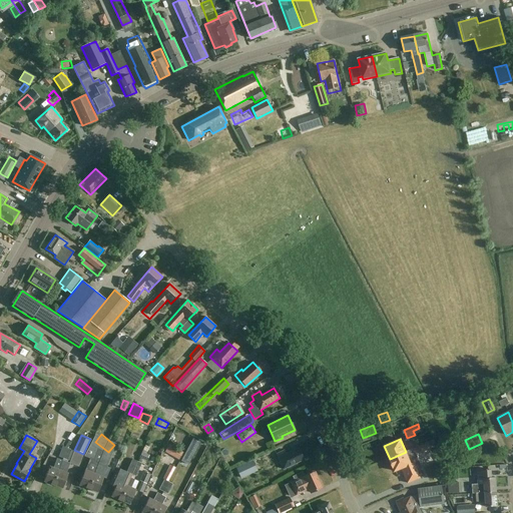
[(427,443),(430,449),(436,447),(433,441),(427,443)]
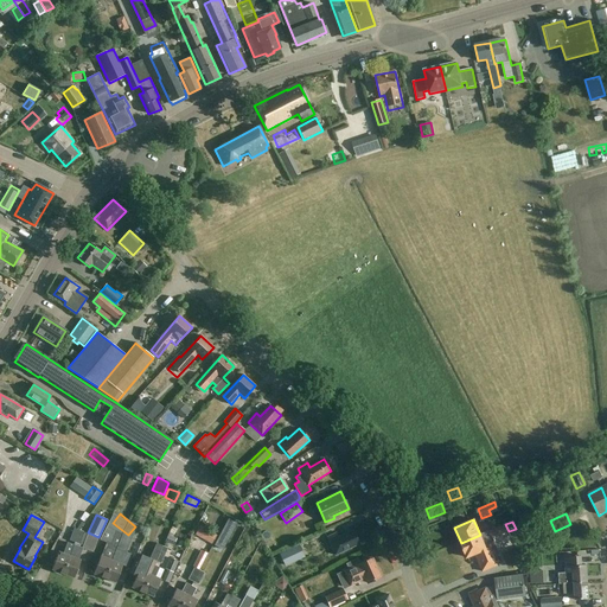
[(509,531),(505,524),(496,528),(498,536),(509,531)]
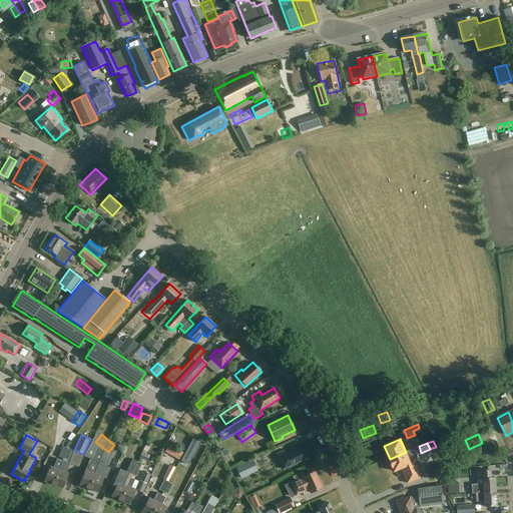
[(164,452),(178,460),(183,452),(169,444),(164,452)]
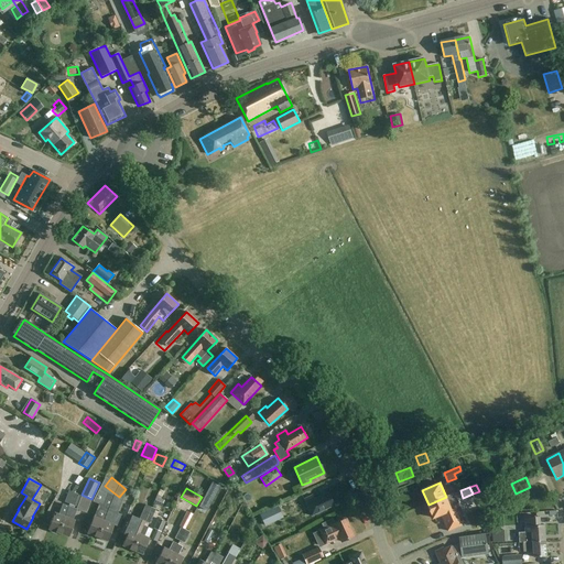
[(69,505),(74,492),(68,490),(64,502),(69,505)]
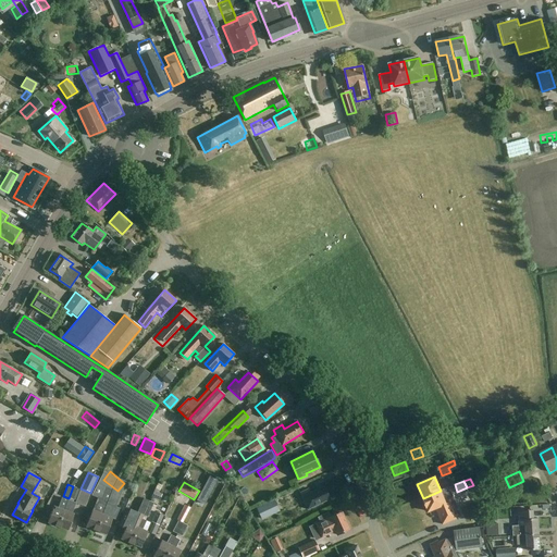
[(309,489),(300,493),(307,509),(331,499),(325,487),(311,493),(309,489)]
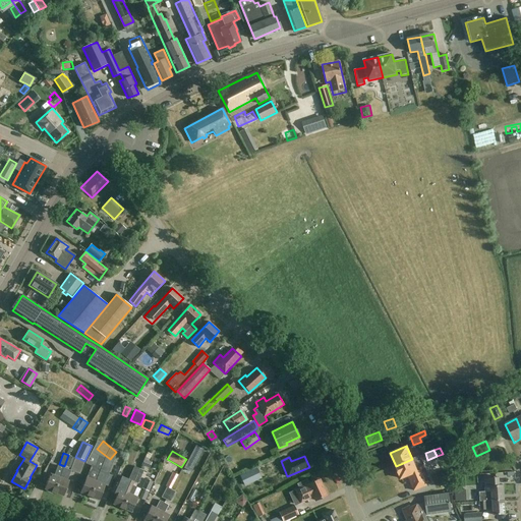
[(415,458),(412,459),(396,466),(395,466),(399,475),(401,478),(407,476),(414,490),(426,485),(415,458)]
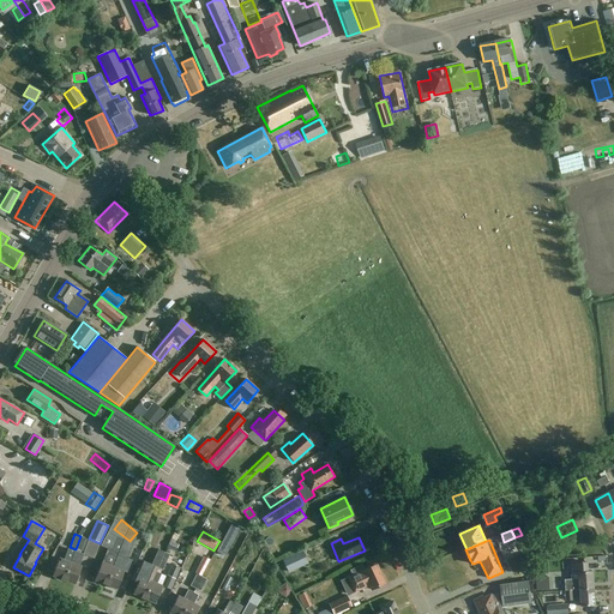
[(125,551),(137,563),(146,553),(138,543),(134,547),(132,543),(125,551)]
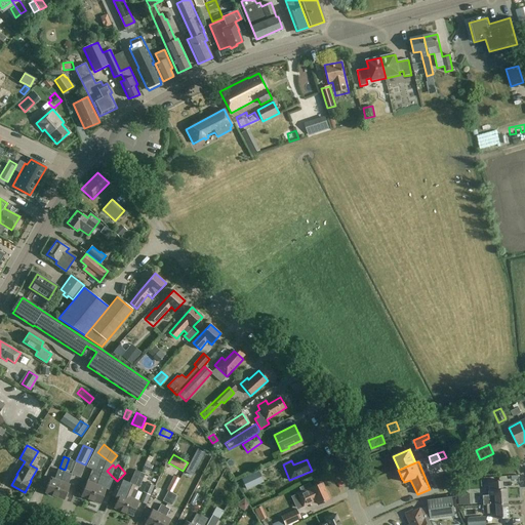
[(54,496),(65,471),(58,469),(54,479),(51,478),(45,493),(54,496)]
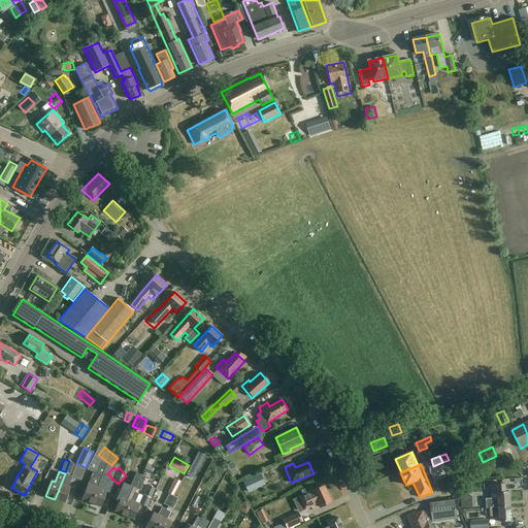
[(112,499),(119,501),(114,510),(124,516),(134,492),(135,489),(141,474),(136,472),(130,486),(120,482),(112,499)]
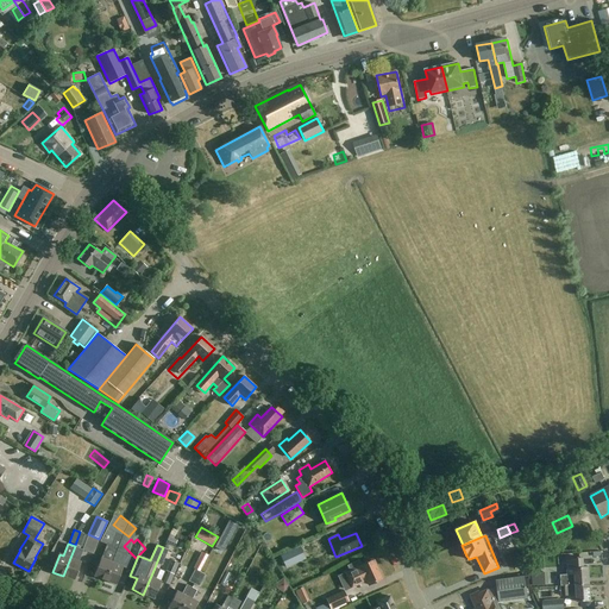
[(75,546),(63,576),(75,579),(81,562),(79,562),(83,550),(75,546)]
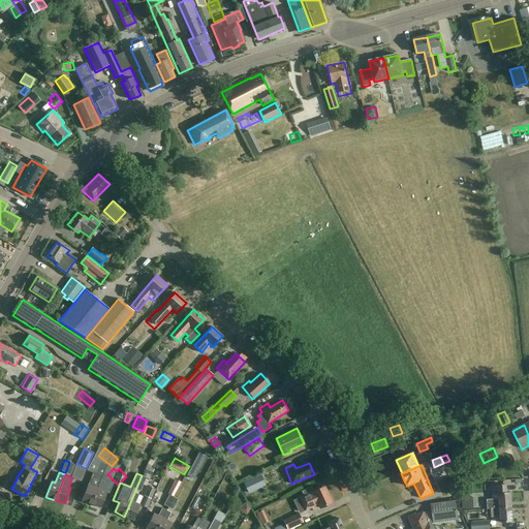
[(168,507),(177,491),(184,477),(178,474),(170,488),(173,489),(164,505),(168,507)]
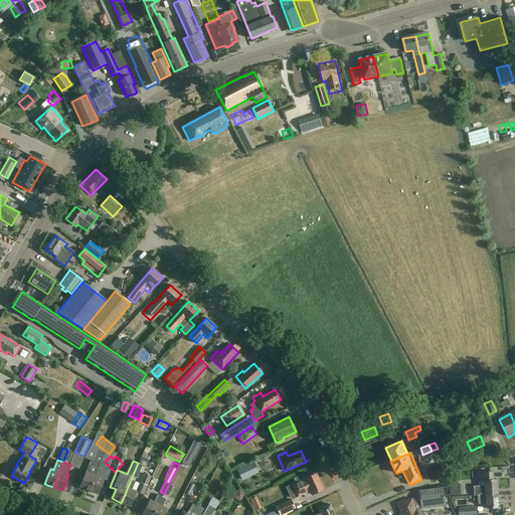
[(253,462),(237,470),(242,480),(259,473),(253,462)]
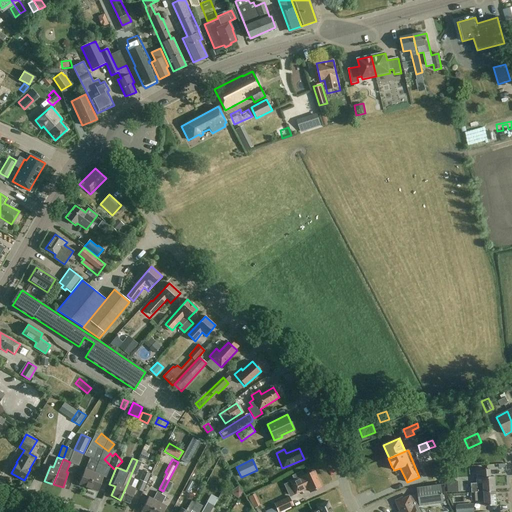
[(137,460),(131,474),(136,476),(141,462),(137,460)]
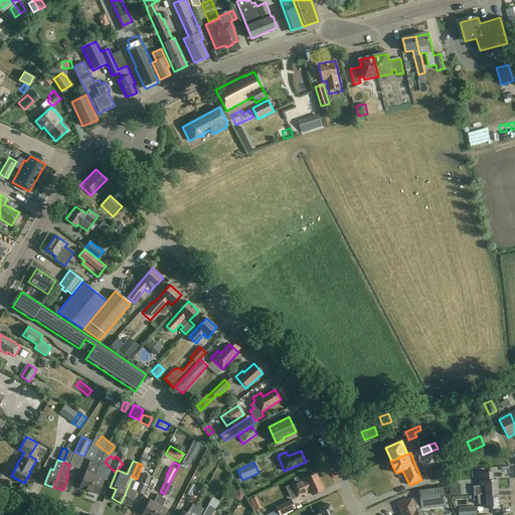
[(148,475),(151,477),(152,477),(156,468),(152,466),(148,475)]
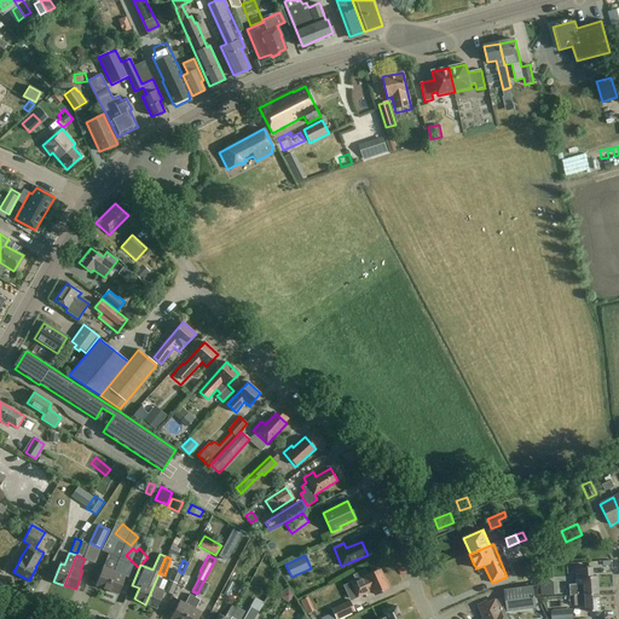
[(108,590),(119,562),(117,562),(116,566),(111,565),(109,570),(104,567),(97,585),(108,590)]
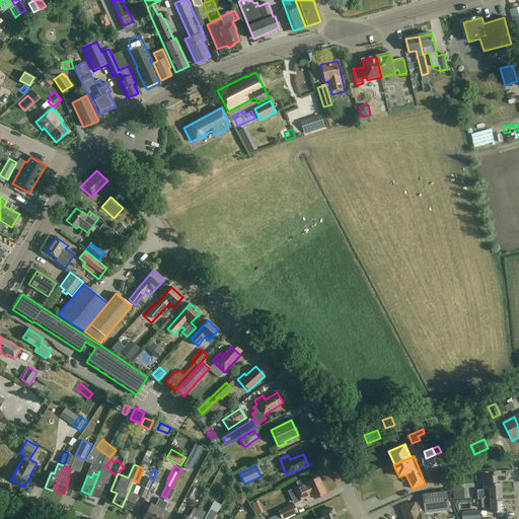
[(99,471),(90,495),(98,498),(105,483),(100,480),(103,473),(99,471)]
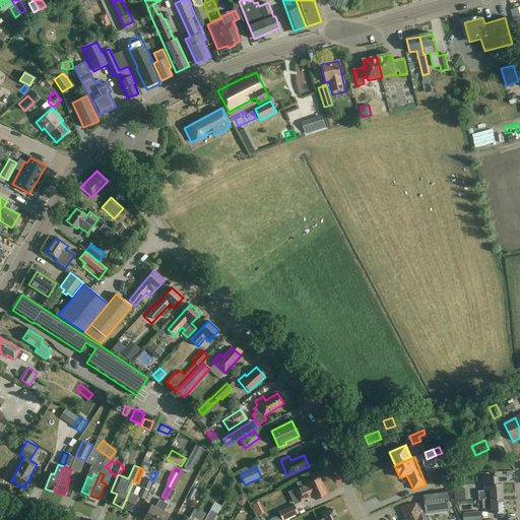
[(478,492),(479,501),(504,499),(503,484),(499,484),(498,476),(483,477),(484,491),(478,492)]
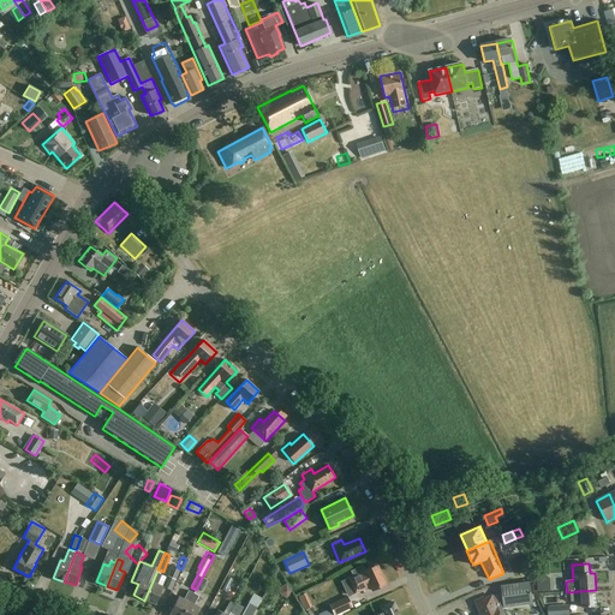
[(172,565),(167,577),(169,578),(165,587),(171,591),(180,569),(177,567),(172,565)]
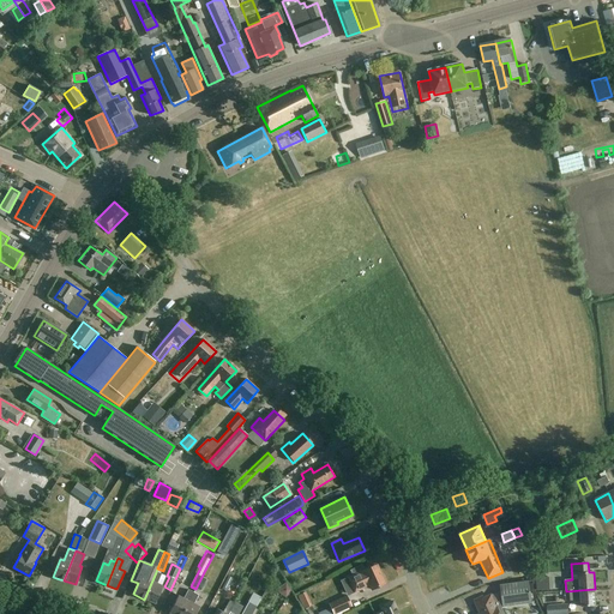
[(385,584),(375,565),(363,571),(363,572),(349,578),(355,591),(369,585),(372,590),(385,584)]
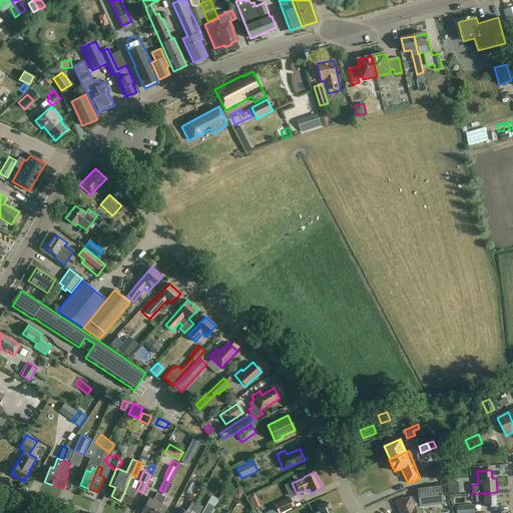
[(171,476),(163,492),(167,494),(175,478),(171,476)]
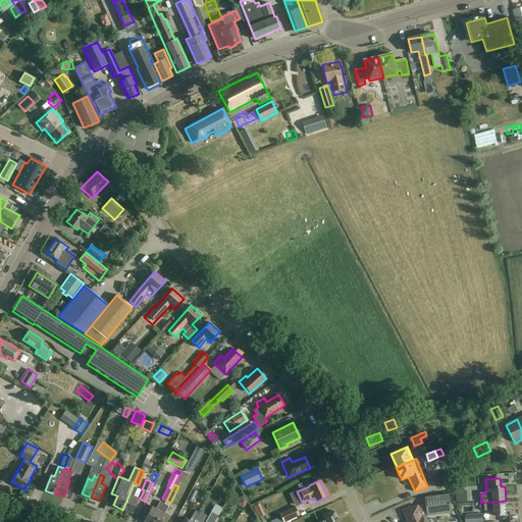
[(138,488),(133,486),(122,510),(132,513),(139,498),(135,496),(138,488)]
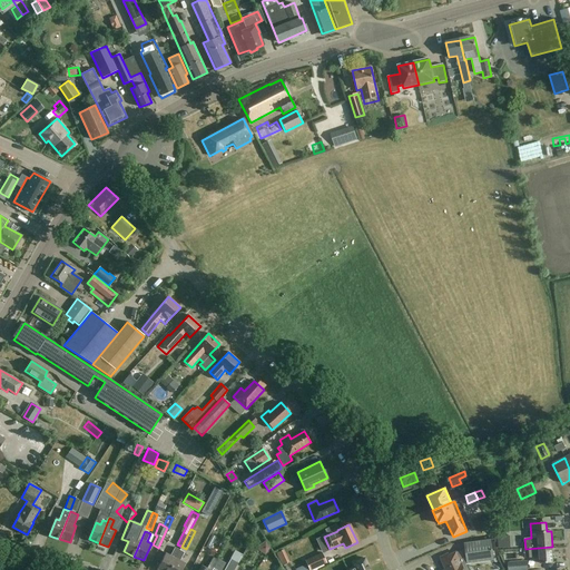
[(498,537),(498,549),(513,548),(512,536),(498,537)]
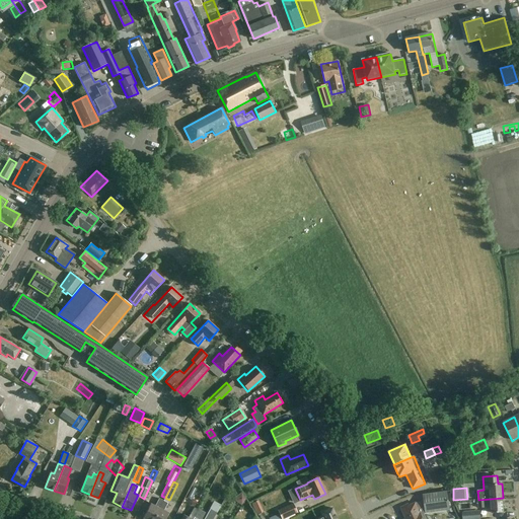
[(426,518),(424,513),(426,513),(449,509),(447,492),(423,495),(424,500),(416,504),(416,503),(401,510),(406,518),(405,518),(426,518)]
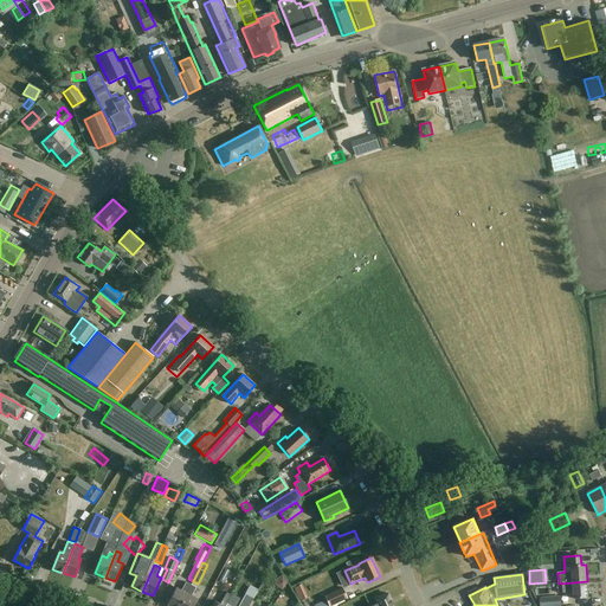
[(588,599),(587,581),(559,584),(559,594),(567,593),(567,588),(574,587),(574,600),(588,599)]
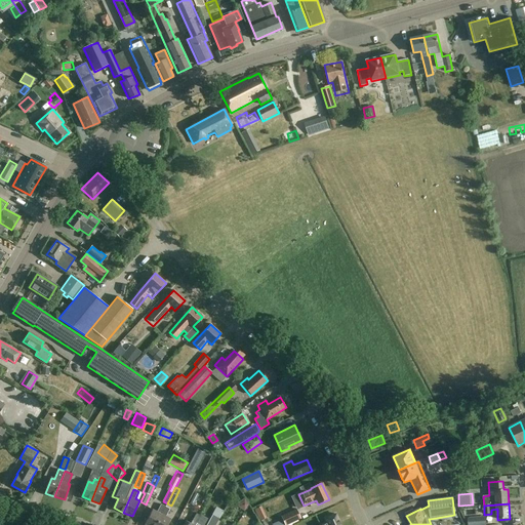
[(148,524),(155,524),(165,507),(161,505),(157,512),(153,509),(145,523),(148,524)]
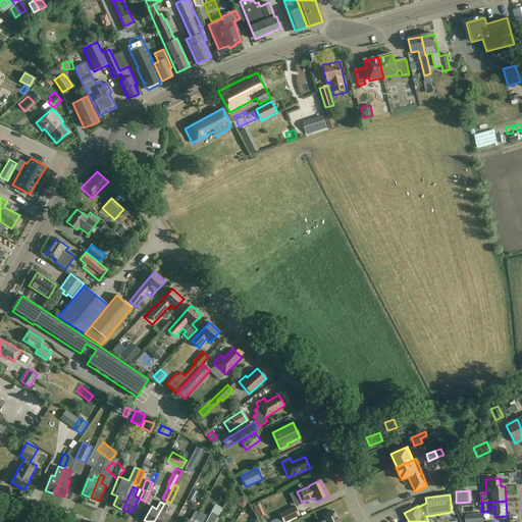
[(217,503),(214,510),(221,514),(225,508),(217,503)]
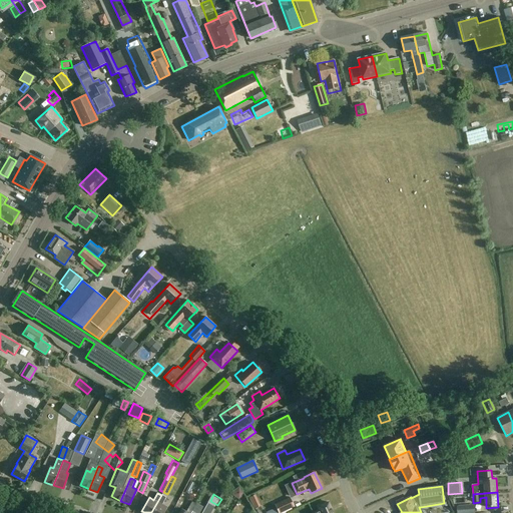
[(161,495),(151,512),(163,512),(167,507),(162,504),(165,497),(161,495)]
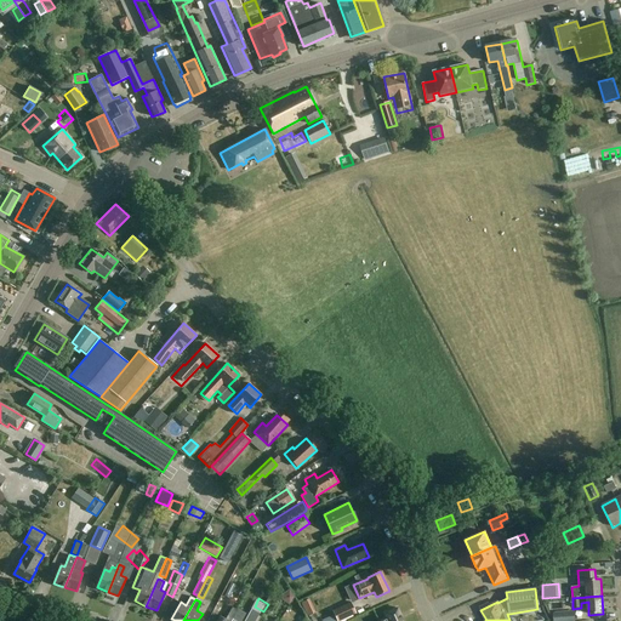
[(351,602),(332,610),(334,615),(324,620),(339,620),(340,620),(339,620),(342,620),(353,616),(352,615),(355,613),(351,602)]
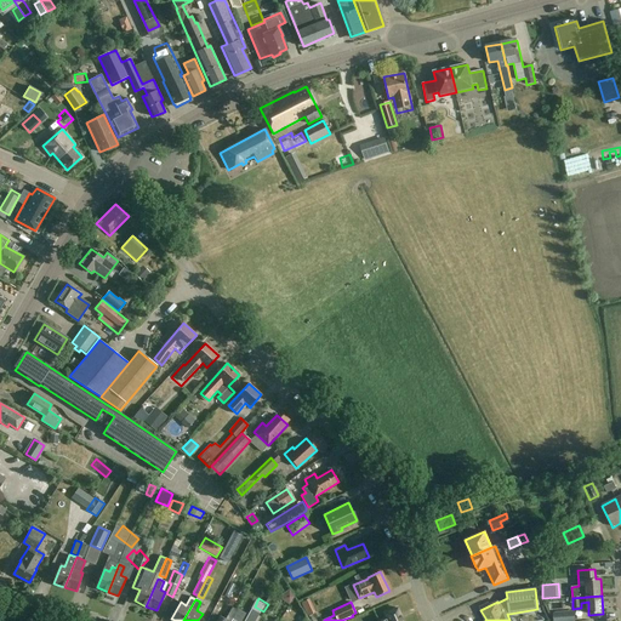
[(232,607),(226,619),(229,620),(231,620),(233,620),(238,610),(232,607)]
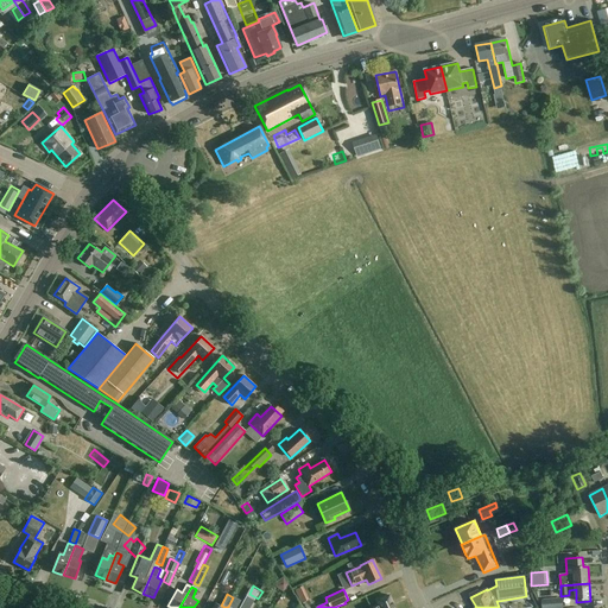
[(393,607),(388,595),(377,601),(378,605),(371,607),(367,607),(366,607),(393,607)]
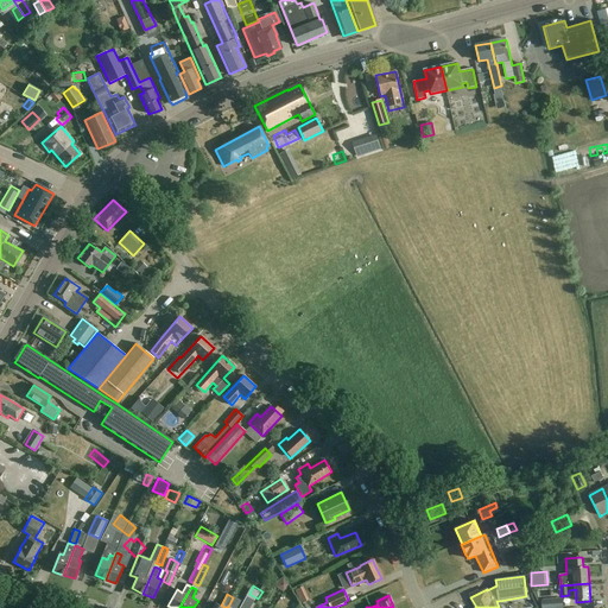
[(233,596),(233,597),(228,607),(229,607),(235,607),(240,601),(233,596)]
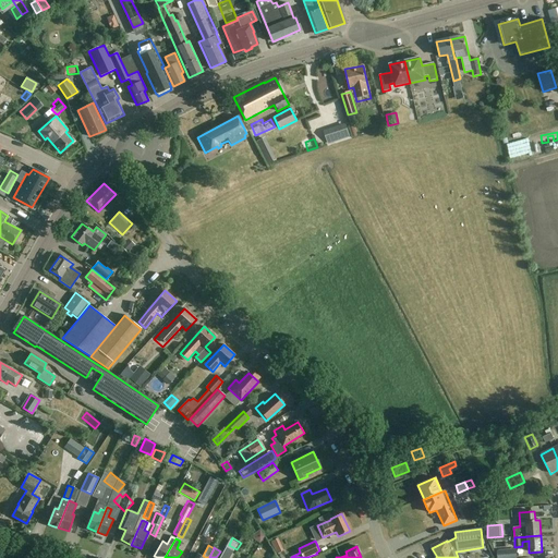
[(226,547),(218,557),(229,557),(233,552),(226,547)]
